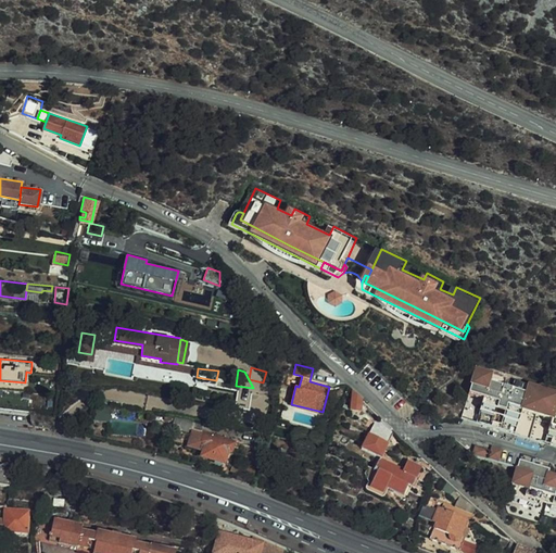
[(555,394),(475,372),(462,415),(555,442),(555,394)]
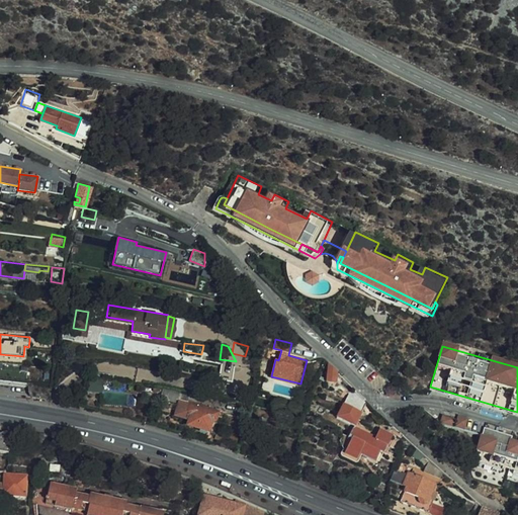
[(334,368),(325,359),(318,378),(330,381),(334,368)]
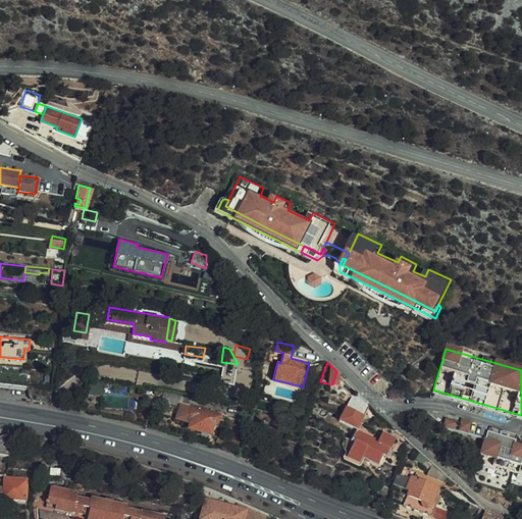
[(101,381),(88,379),(86,393),(99,395),(101,381)]
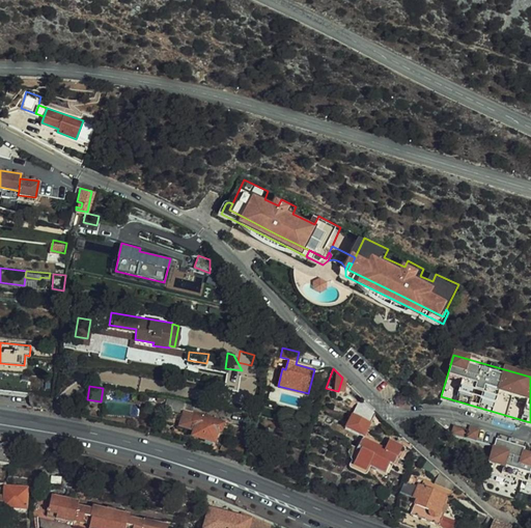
[(48,398),(28,396),(29,401),(32,406),(47,408),(48,398)]
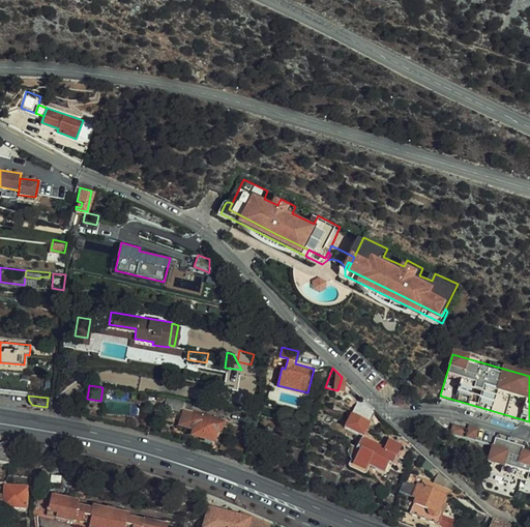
[(195,401),(167,396),(166,404),(192,410),(192,408),(200,409),(202,403),(195,401)]
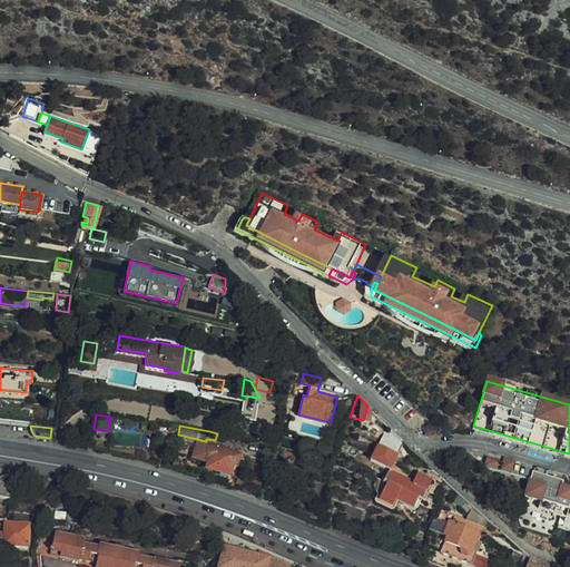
[(215,470),(212,481),(226,486),(233,463),(237,461),(241,452),(209,442),(206,450),(210,455),(208,459),(206,467),(215,470)]
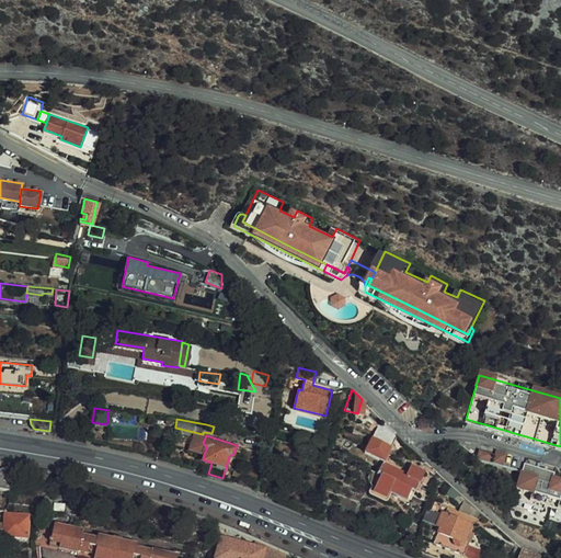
[(364,451),(387,459),(392,443),(370,435),(364,451)]
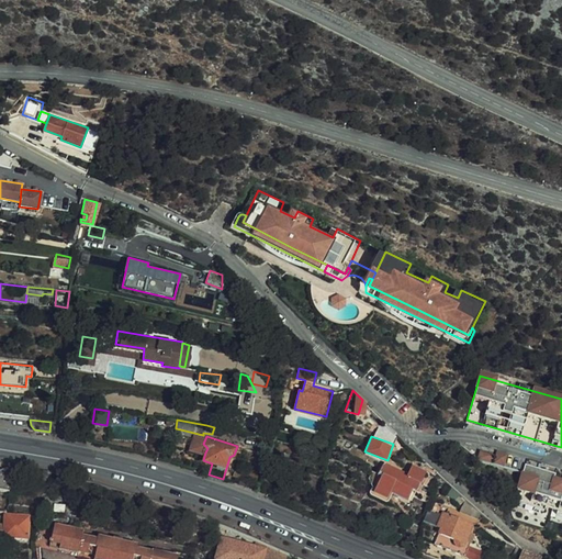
[(269,446),(270,439),(259,437),(258,444),(269,446)]
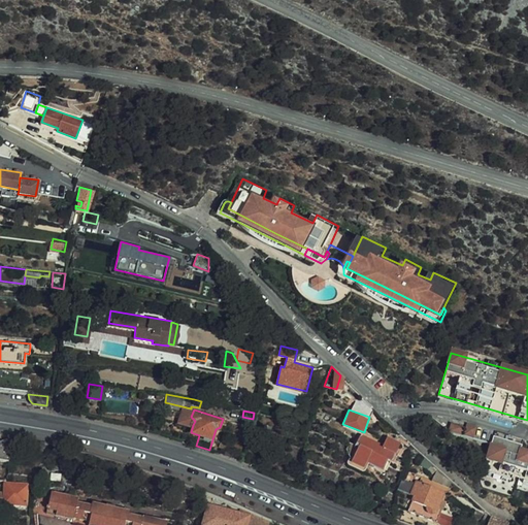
[(477,424),(467,422),(464,434),(474,437),(477,424)]
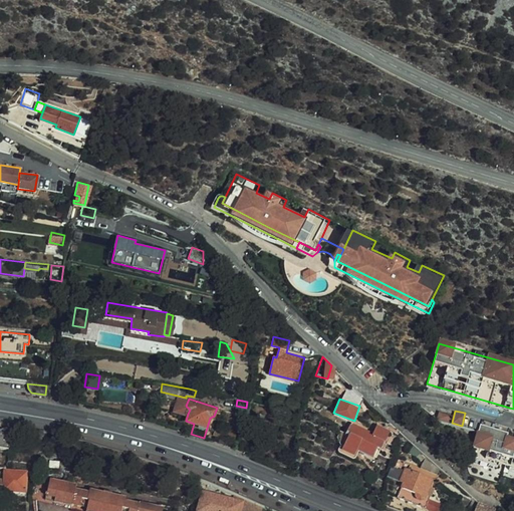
[(452,415),(440,412),(438,419),(449,422),(452,415)]
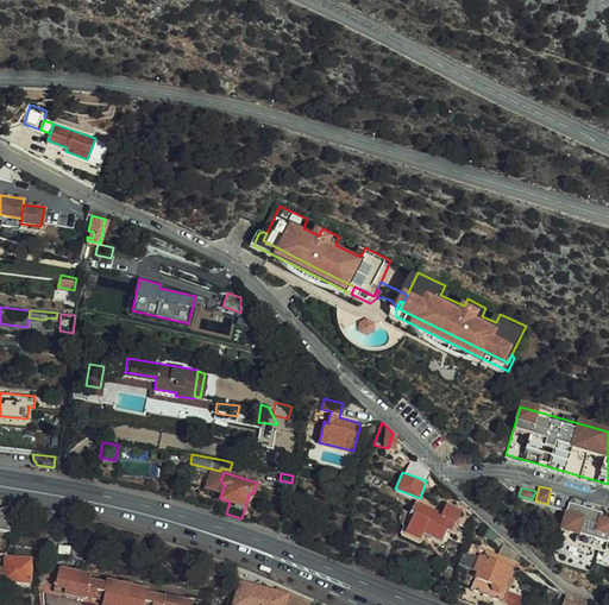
[(424,502),(416,499),(410,512),(413,514),(405,533),(420,540),(424,534),(441,540),(445,530),(451,533),(460,510),(446,504),(443,512),(424,505),(424,502)]
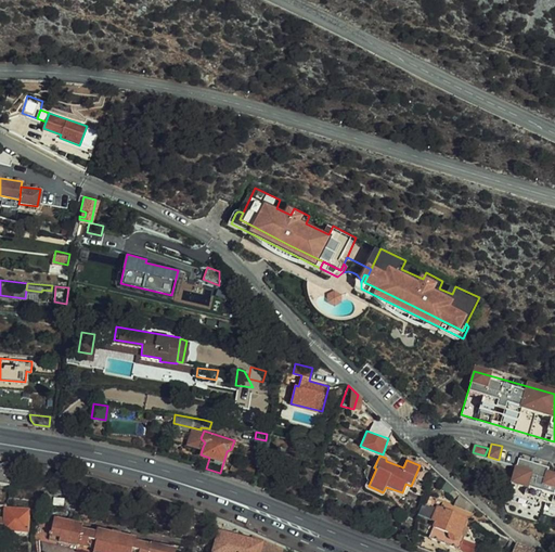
[(0,480),(9,483),(13,460),(0,457),(0,480)]
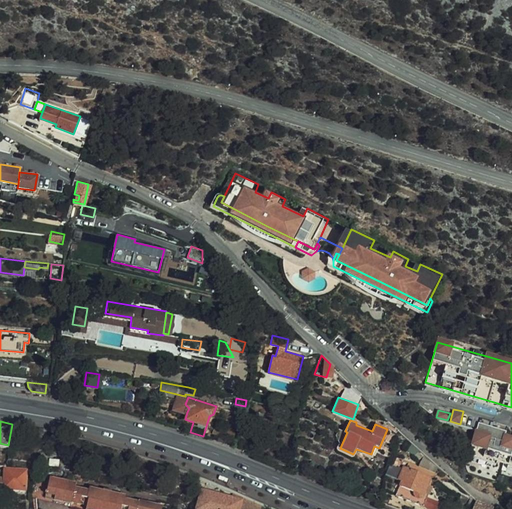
[(511,435),(505,433),(507,429),(479,421),(469,456),(496,465),(498,461),(500,454),(510,457),(508,464),(507,468),(511,469),(511,435)]
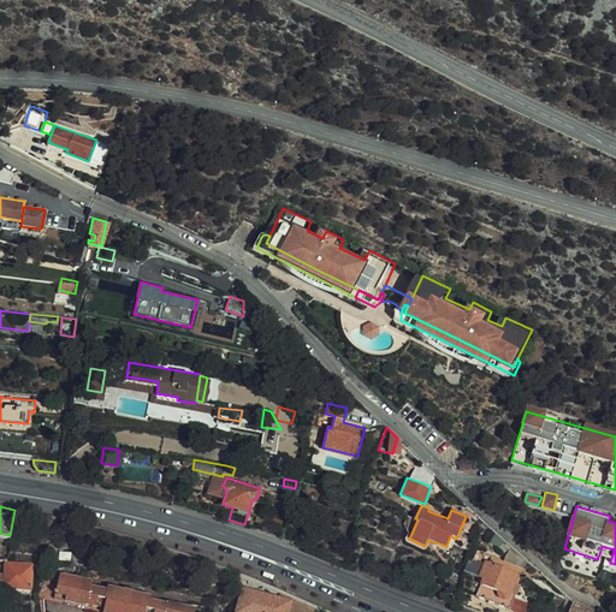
[(490,529),(485,535),(503,553),(509,547),(490,529)]
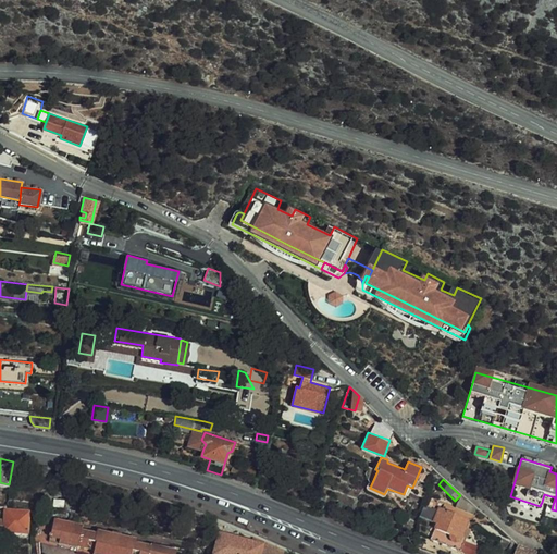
[(544,494),(542,502),(553,505),(555,497),(544,494)]
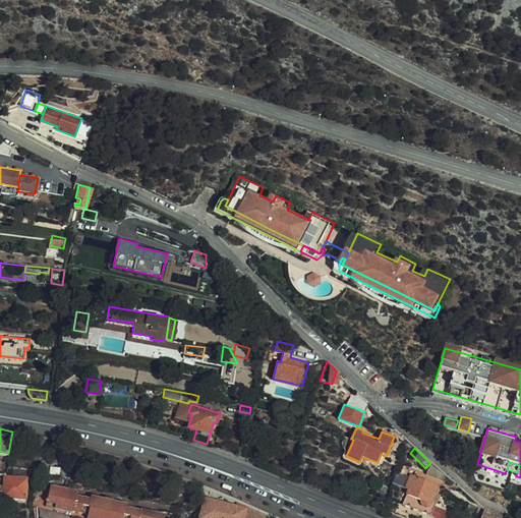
[(305,464),(301,477),(306,479),(311,480),(315,468),(305,464)]
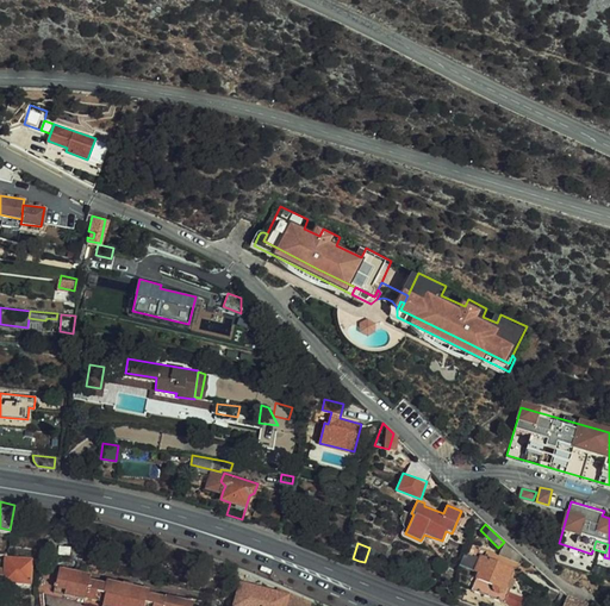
[(521,556),(504,544),(500,554),(518,563),(521,556)]
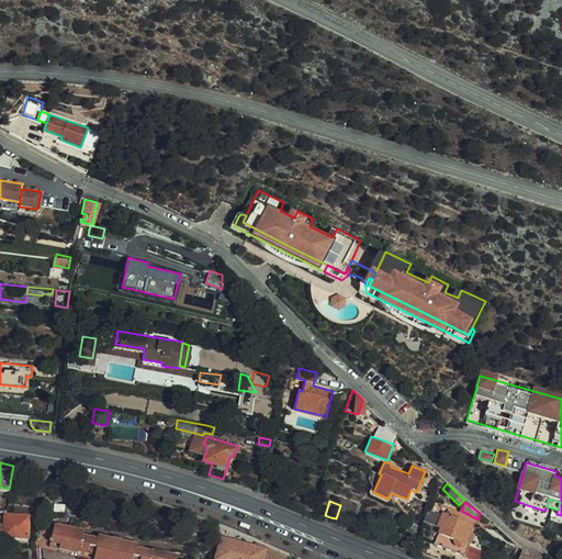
[(4,523),(0,522),(0,534),(27,536),(29,513),(4,512),(4,523)]
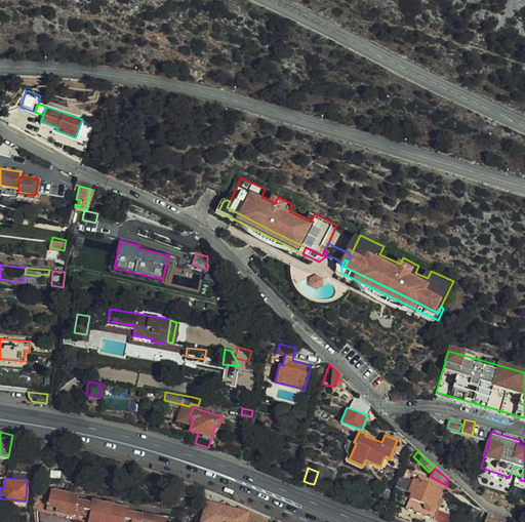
[(414,486),(412,492),(406,507),(434,518),(434,517),(438,508),(442,498),(439,497),(442,489),(413,478),(411,484),(414,486)]
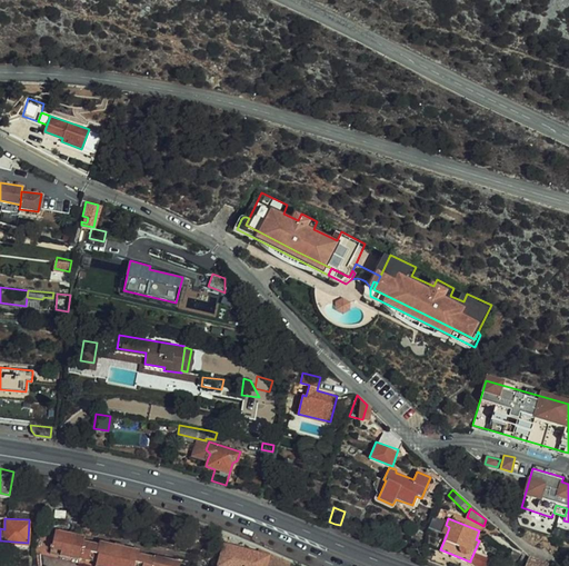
[(105,544),(99,543),(85,539),(86,534),(56,526),(50,552),(80,558),(80,557),(88,559),(88,558),(97,560),(96,565),(179,565),(181,560),(155,554),(155,556),(139,553),(133,550),(133,548),(106,542),(105,544)]
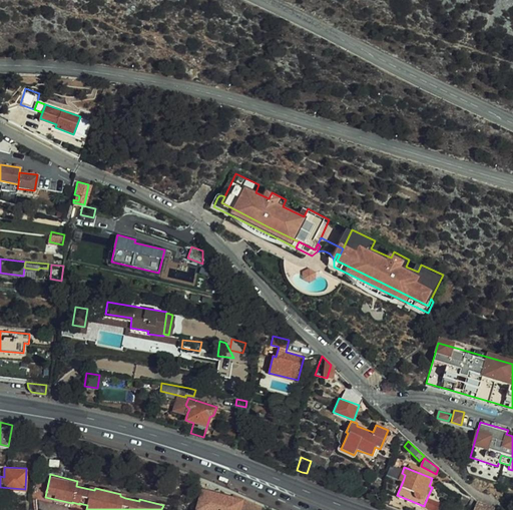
[(204,509),(210,488),(202,486),(199,498),(204,499),(201,509),(196,508),(195,509),(204,509)]
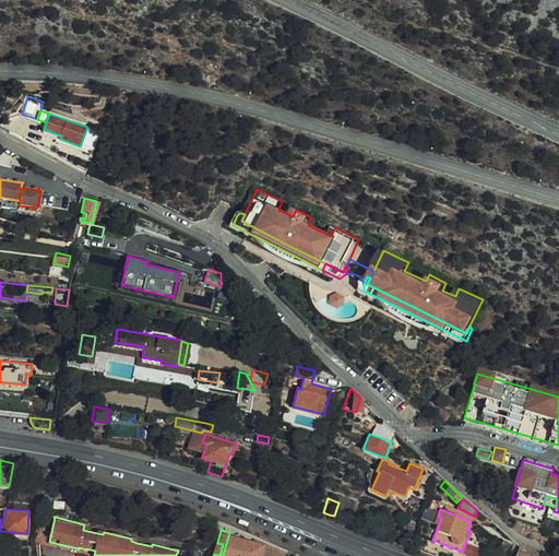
[(254,539),(229,532),(223,555),(261,555),(262,554),(264,545),(254,542),(254,539)]
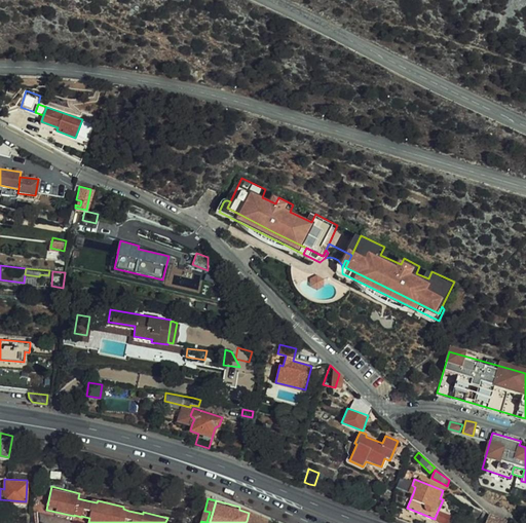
[(19,506),(4,505),(3,518),(17,519),(19,506)]
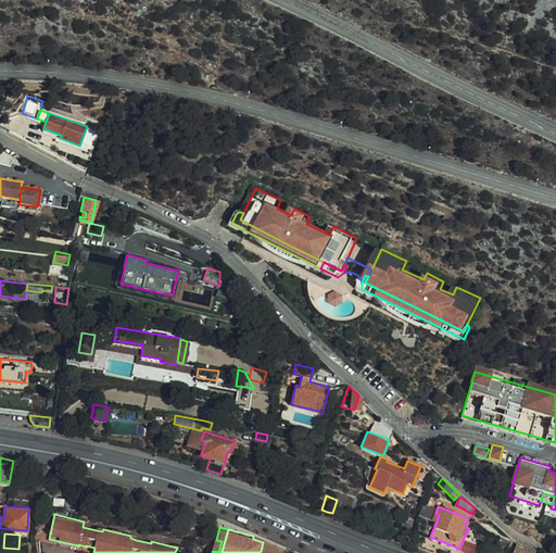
[(476,543),(464,538),(459,548),(472,552),(476,543)]
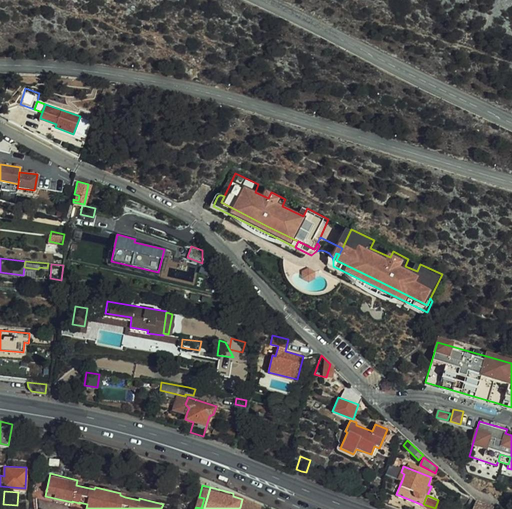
[(248,508),(259,508),(262,504),(247,497),(243,496),(242,499),(240,507),(248,508)]
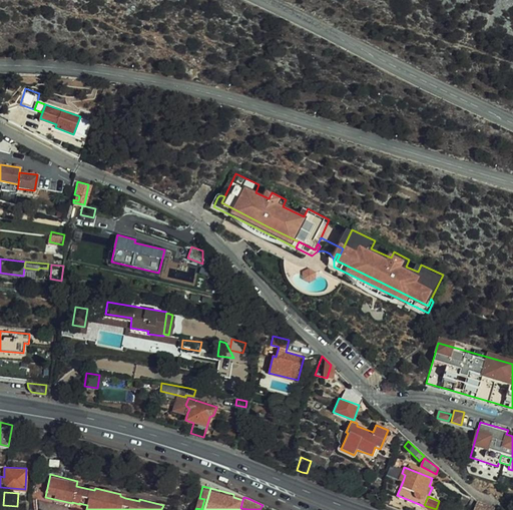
[(493,509),(494,509),(477,501),(472,509),(493,509)]
